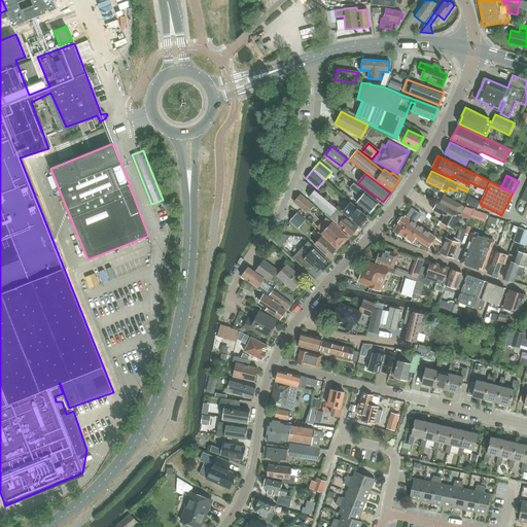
[(370,213),(378,204),(353,183),(349,188),(356,195),(360,198),(356,203),(370,213)]
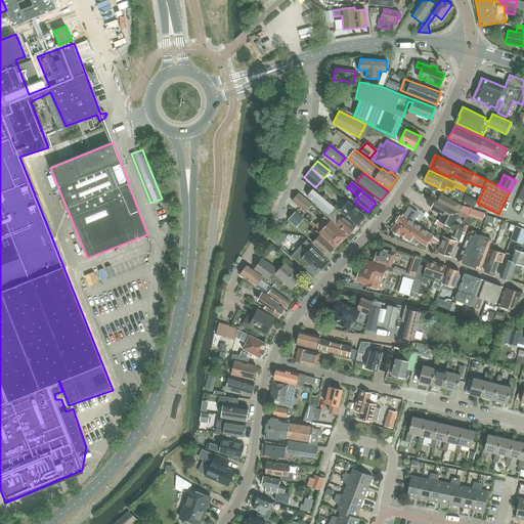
[(313,189),(307,197),(329,214),(328,216),(337,223),(336,224),(349,234),(355,226),(313,189)]
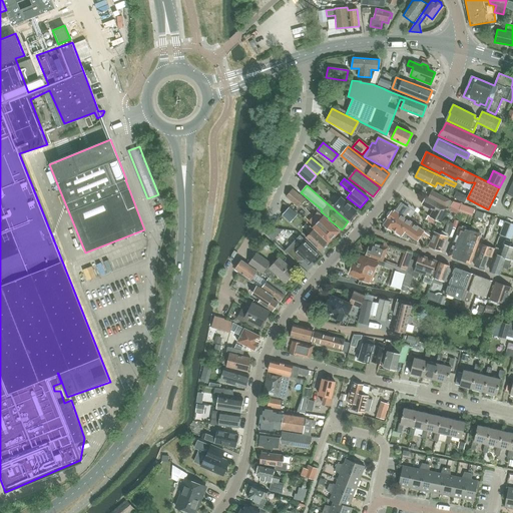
[(299,207),(300,205),(305,199),(293,189),(286,196),(299,207)]
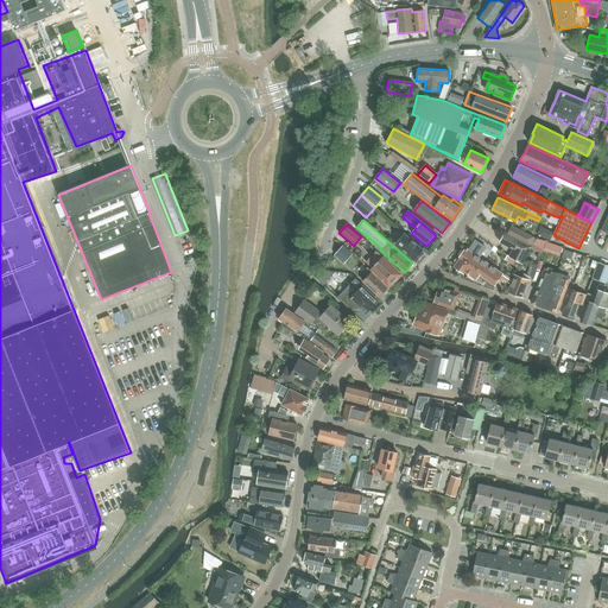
[(529,245),(532,238),(511,227),(507,235),(529,245)]
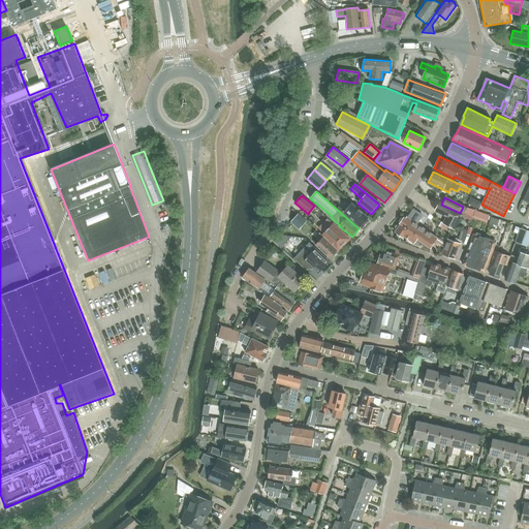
[(361,226),(368,217),(351,204),(348,200),(341,210),(361,226)]
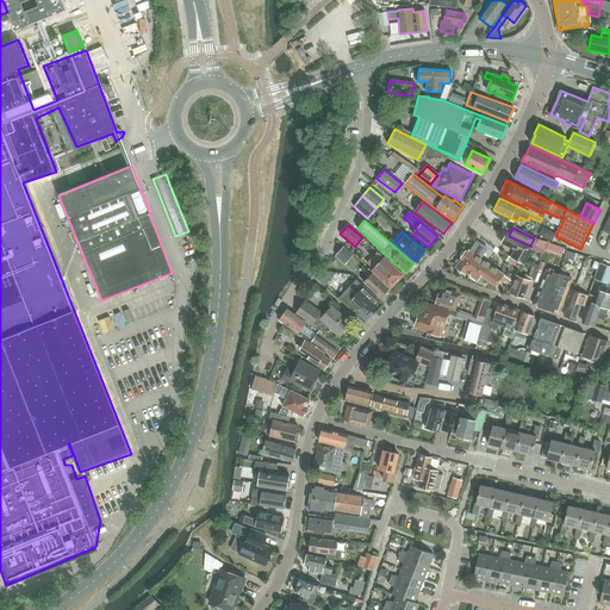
[(524,265),(533,248),(505,235),(502,243),(515,249),(510,257),(524,265)]
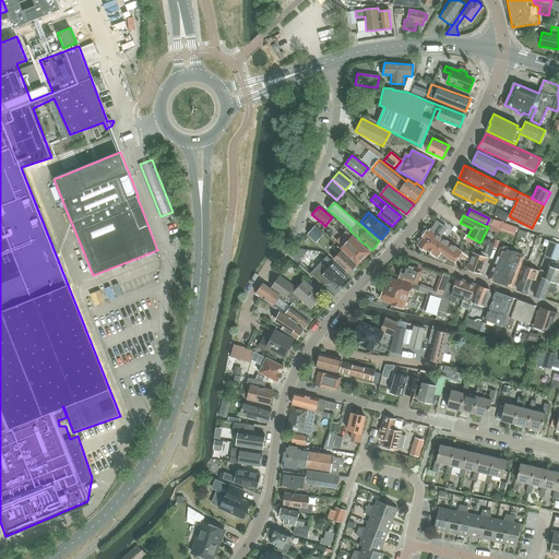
[(454,245),(463,234),(441,218),(432,229),(454,245)]
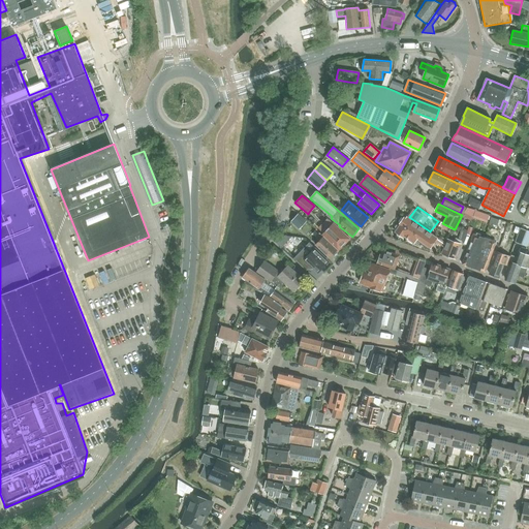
[(480,220),(483,213),(475,210),(473,218),(480,220)]
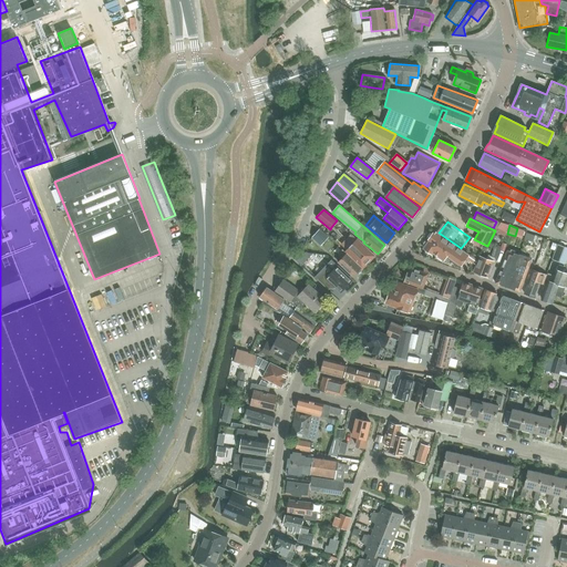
[(321,246),(328,237),(320,230),(312,238),(321,246)]
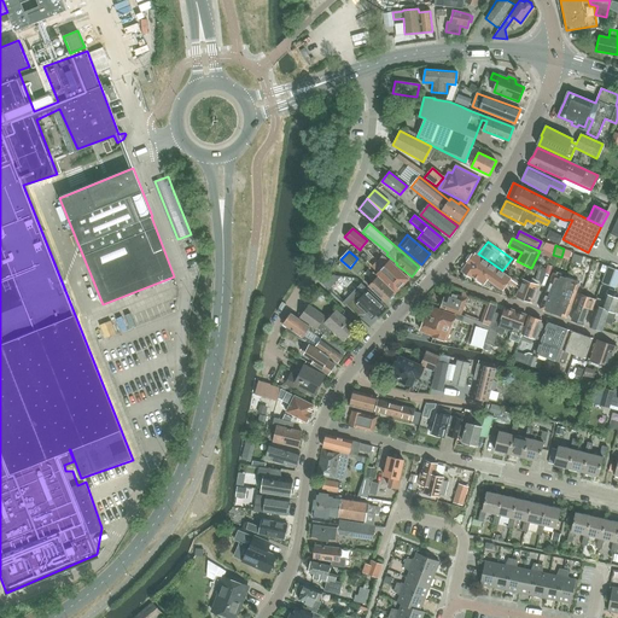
[(581,264),(583,257),(575,254),(571,261),(581,264)]
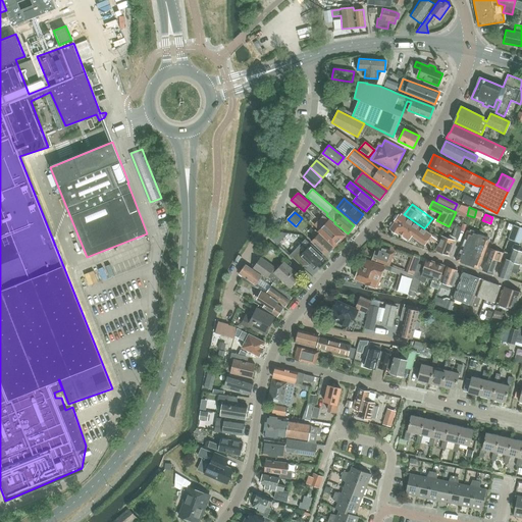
[(430,235),(402,215),(399,215),(395,220),(396,221),(390,228),(398,235),(399,233),(409,240),(413,233),(425,243),(430,235)]
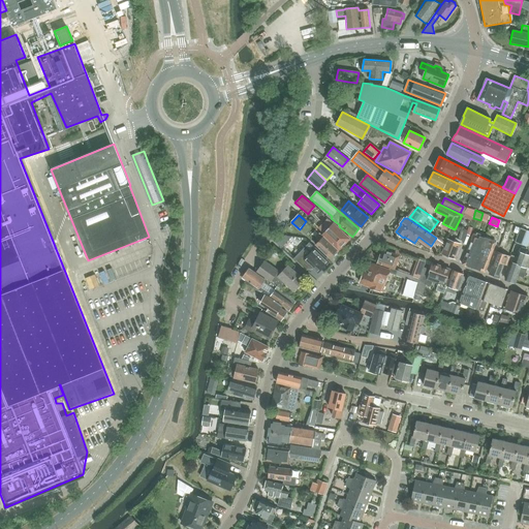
[(346,243),(349,239),(333,223),(323,232),(330,238),(328,241),(339,251),(346,243)]
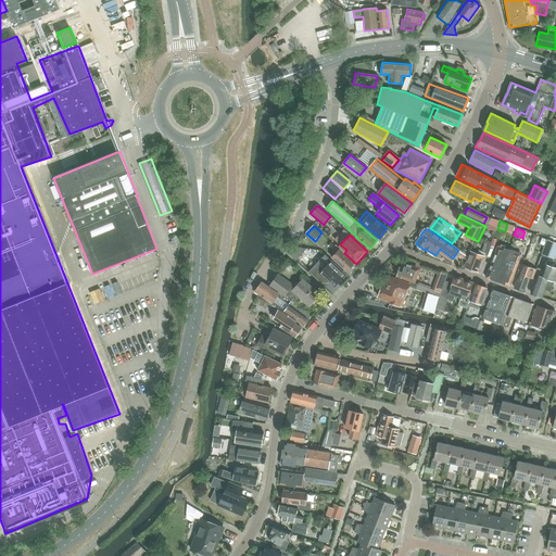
[(532,240),(526,258),(529,260),(536,241),(532,240)]
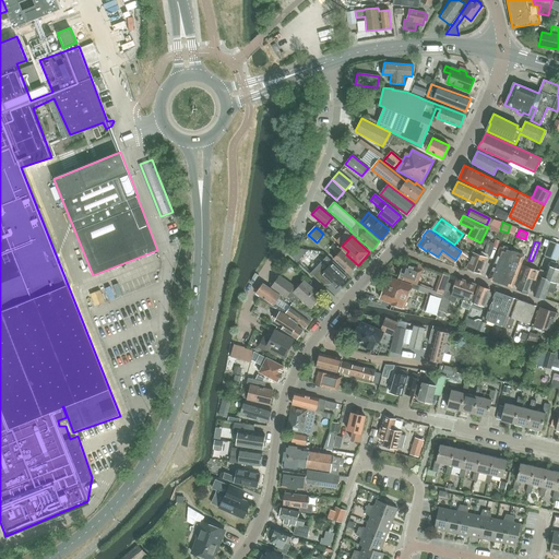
[(545,254),(552,257),(557,244),(550,241),(545,254)]
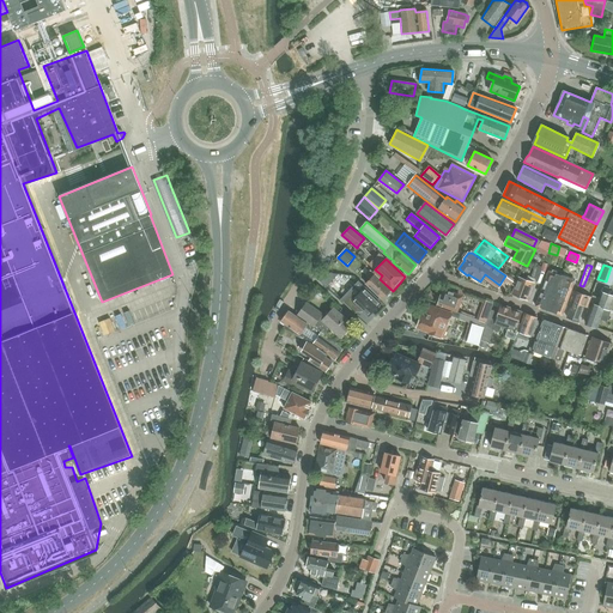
[(527,299),(534,279),(536,280),(540,271),(533,268),(529,277),(527,277),(526,279),(520,277),(515,291),(516,296),(527,299)]
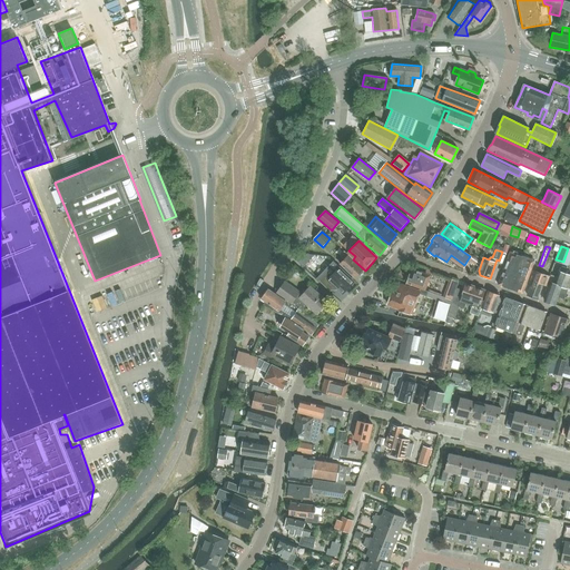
[(354,278),(363,269),(344,252),(340,256),(344,261),(340,264),(354,278)]
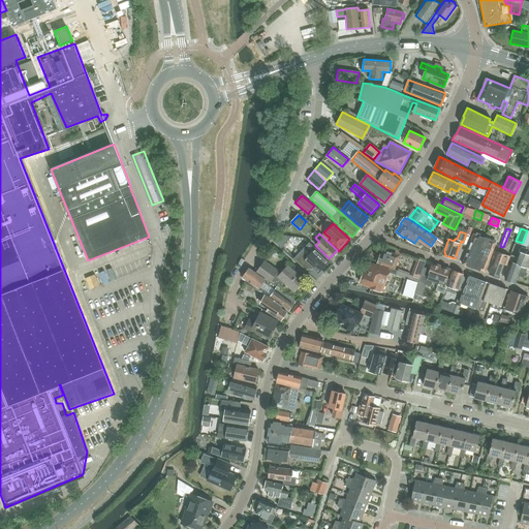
[(473,269),(485,238),(473,234),(462,265),(473,269)]
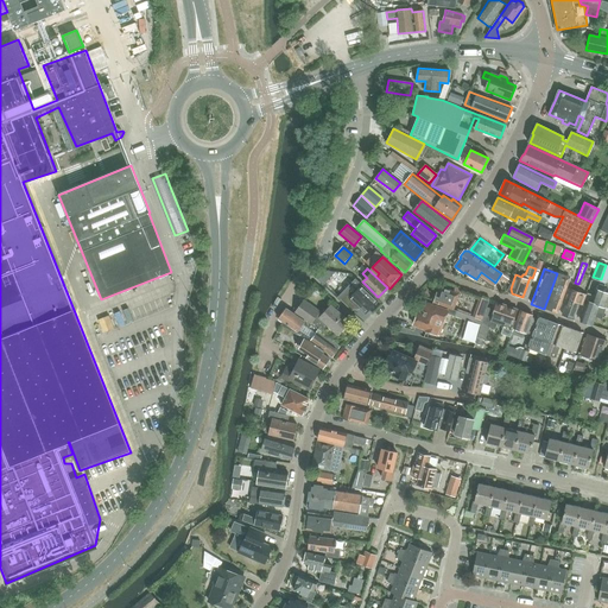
[(323,285),(328,280),(320,273),(316,278),(317,279),(318,279),(323,285)]
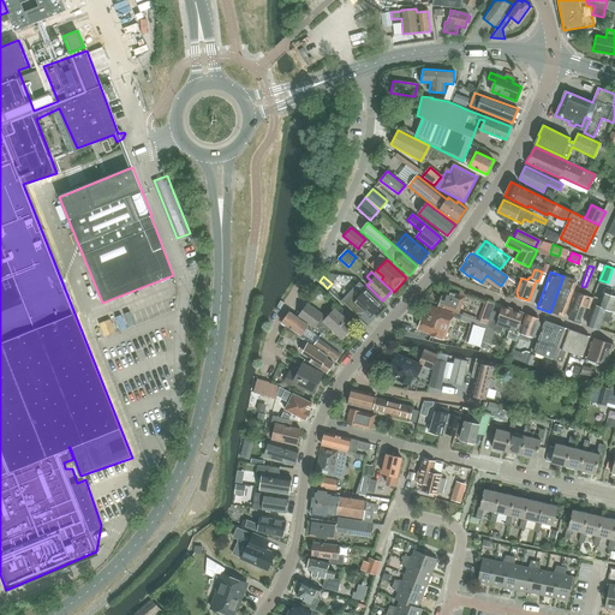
[(563,276),(550,312),(565,317),(577,281),(563,276)]
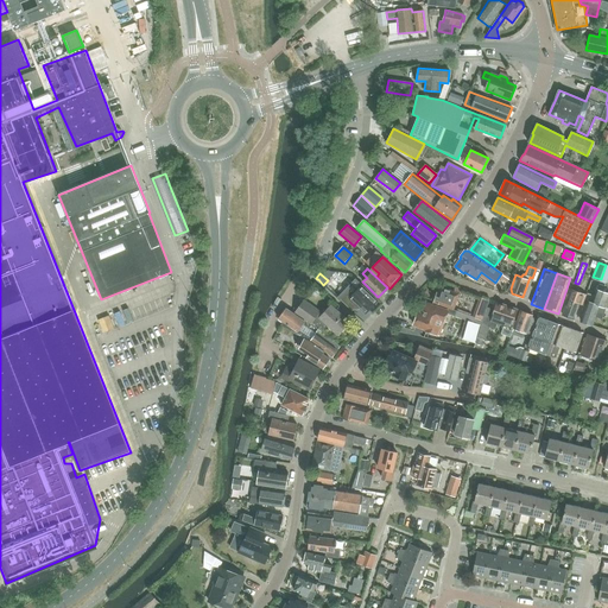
[(349,290),(340,299),(350,309),(355,304),(356,305),(359,303),(367,311),(378,301),(361,286),(354,293),(349,290)]
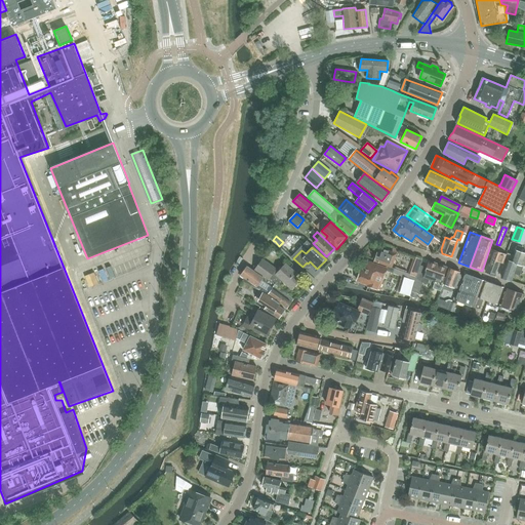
[(397,253),(388,250),(380,248),(378,253),(377,252),(374,260),(392,268),(397,253)]
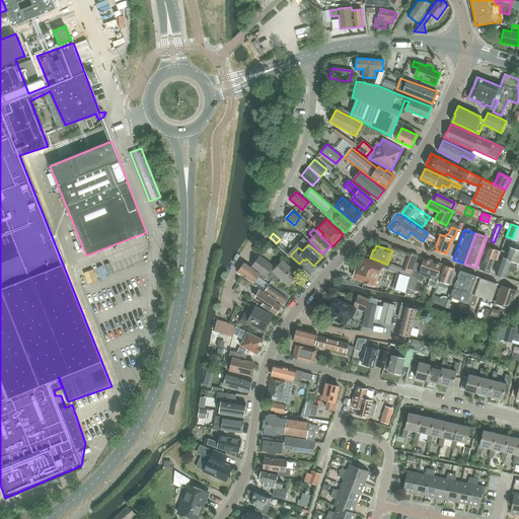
[(497,261),(500,251),(488,247),(480,269),(490,272),(495,260),(497,261)]
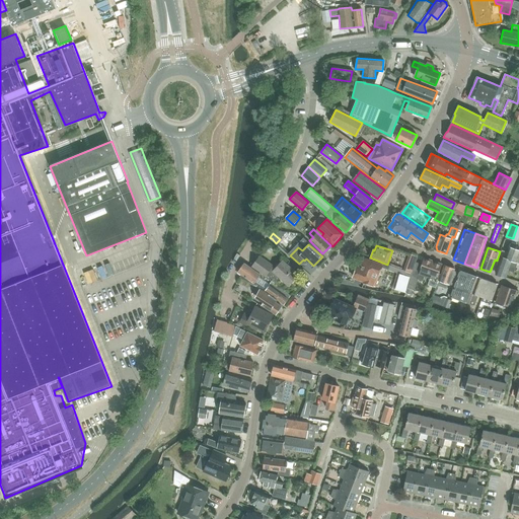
[(517,263),(518,255),(518,250),(509,247),(507,252),(505,258),(502,257),(496,275),(506,278),(508,270),(514,272),(517,263)]
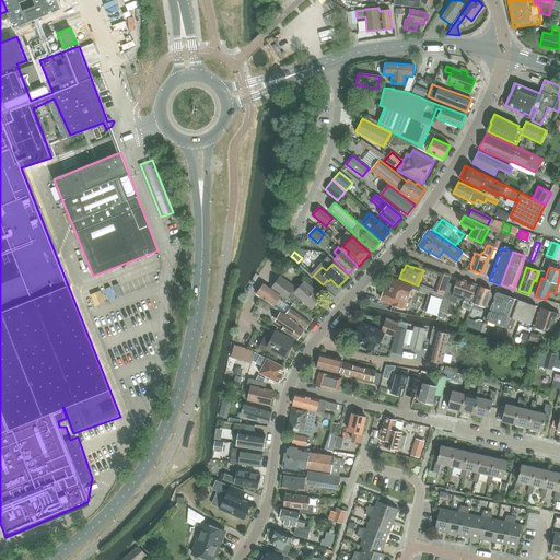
[(435,291),(444,294),(451,277),(442,273),(435,291)]
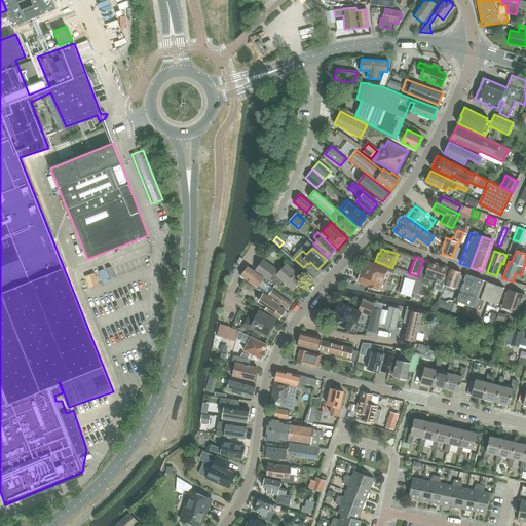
[(277,272),(275,270),(275,269),(262,260),(256,270),(269,279),(270,277),(274,280),(274,282),(280,286),(284,282),(292,290),(303,278),(296,272),(286,264),(277,272)]
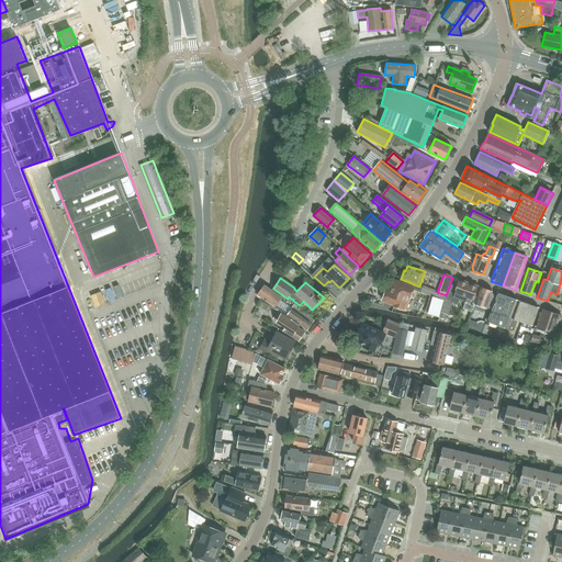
[(446,295),(437,292),(415,284),(414,288),(390,279),(382,300),(394,304),(394,305),(406,310),(413,290),(433,296),(428,313),(440,317),(441,313),(446,295)]
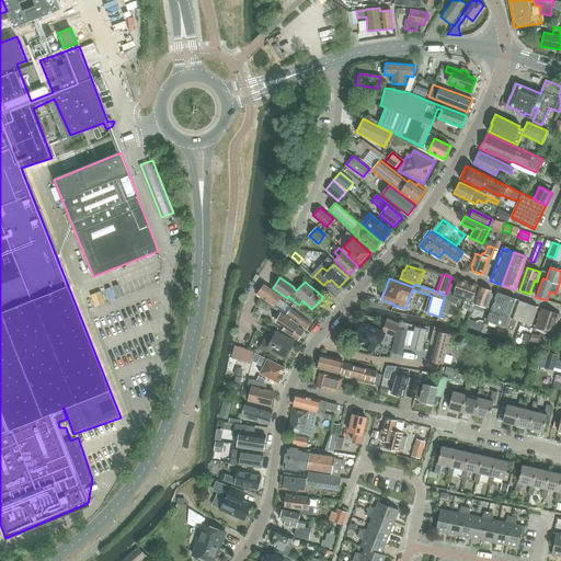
[(449,284),(441,311),(448,313),(451,300),(453,296),(464,300),(464,302),(462,308),(471,311),(477,297),(473,296),(478,286),(459,279),(456,286),(449,284)]
